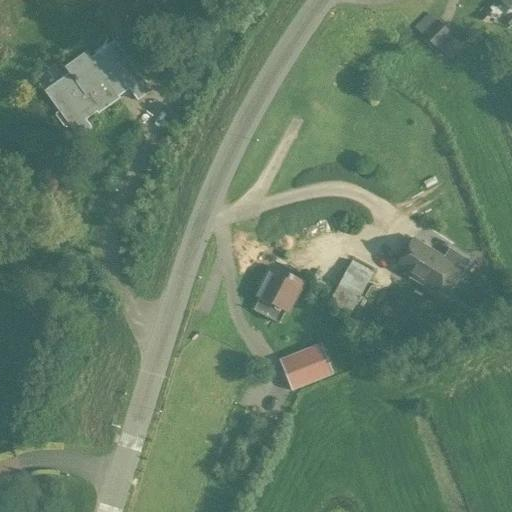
[(90,59),(63,117),(118,144),(151,80),(139,76),(147,55),(162,62),(189,5),(178,0),(143,0),(111,69),(90,59)]
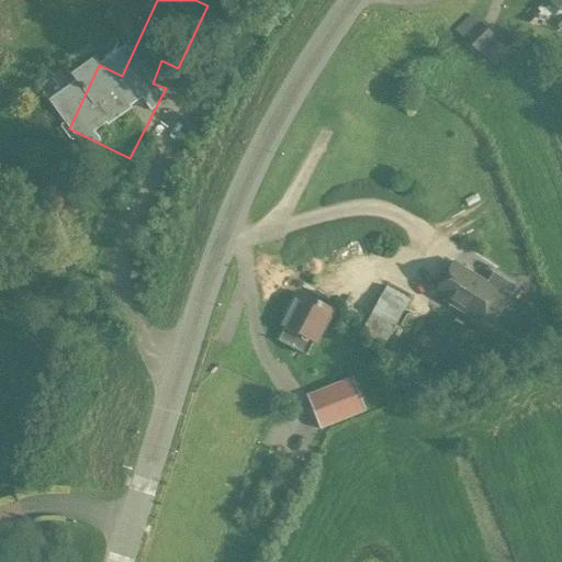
[(561,0),(547,0),(558,10),(561,4),(561,0)]
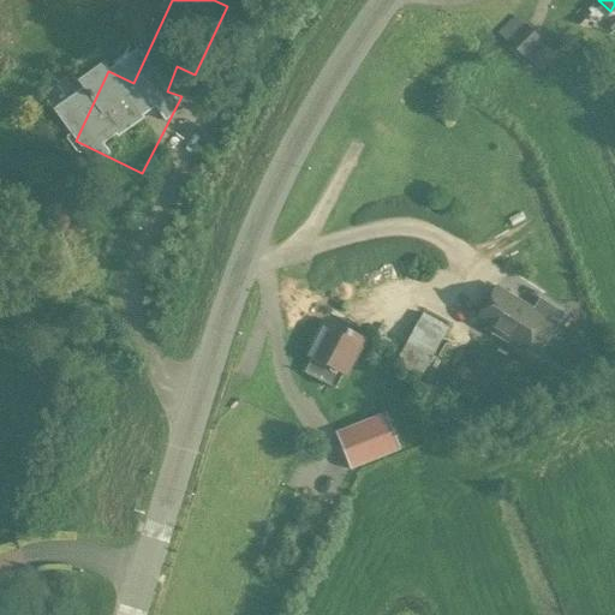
[(525,25),(507,43),(507,45),(523,59),(524,57),(541,40),(525,25)]
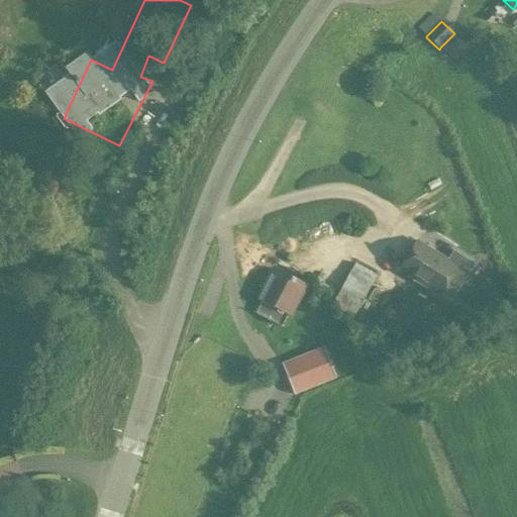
[(446,265),(417,244),(399,273),(438,299),(456,272),(468,279),(475,268),(453,253),(446,265)]
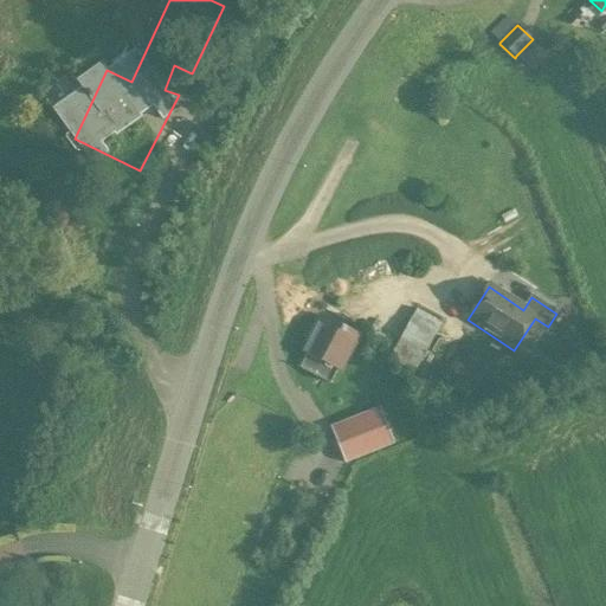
[(329,385),(356,336),(321,317),(305,347),(309,349),(298,368),(329,385)]
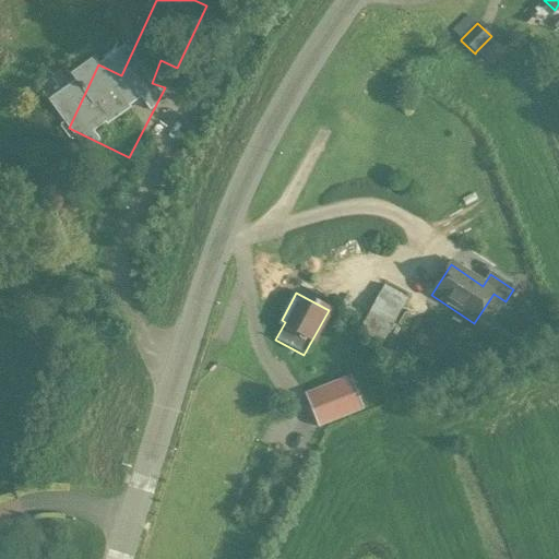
[(376,299),(364,320),(388,333),(393,322),(399,311),(376,299)]
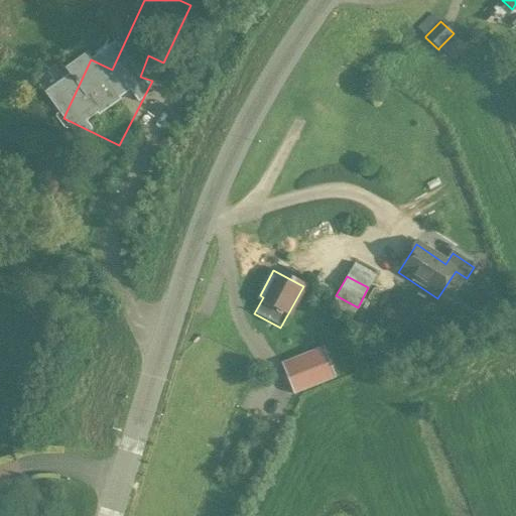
[(494,289),(482,299),(491,309),(502,299),(494,289)]
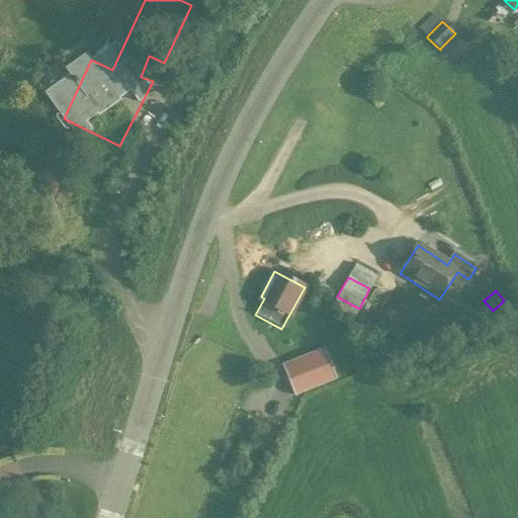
[(294,396),(336,379),(323,347),(281,364),(294,396)]
